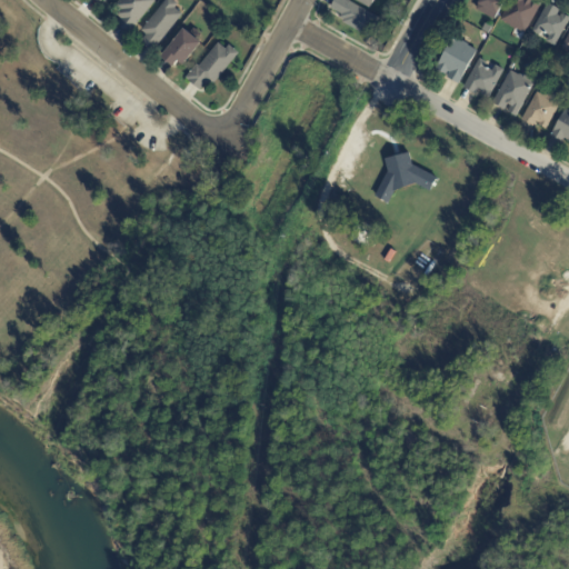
[(156,0),(159,2),(157,5),(158,5),(138,29),(133,33),(122,25),(126,20),(120,16),(123,11),(119,7),(123,0),(156,0)]
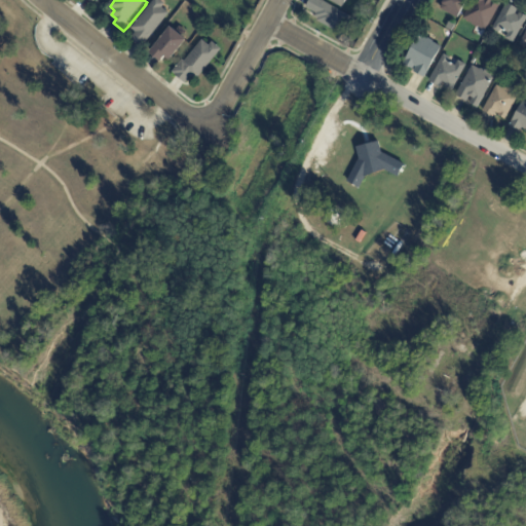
[(142,46),(134,40),(139,33),(135,30),(157,0),(161,0),(167,5),(164,9),(173,14),(145,49),(142,46)]
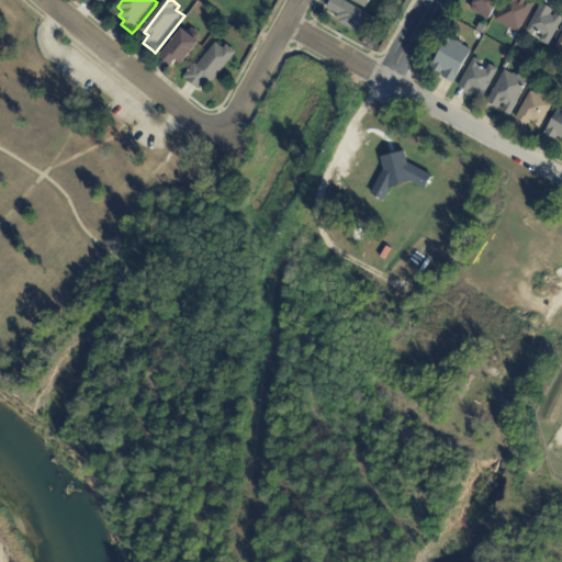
[(338,0),(375,21),(364,41),(336,24),(337,23),(333,20),(335,17),(325,10),(330,0),(338,0)]
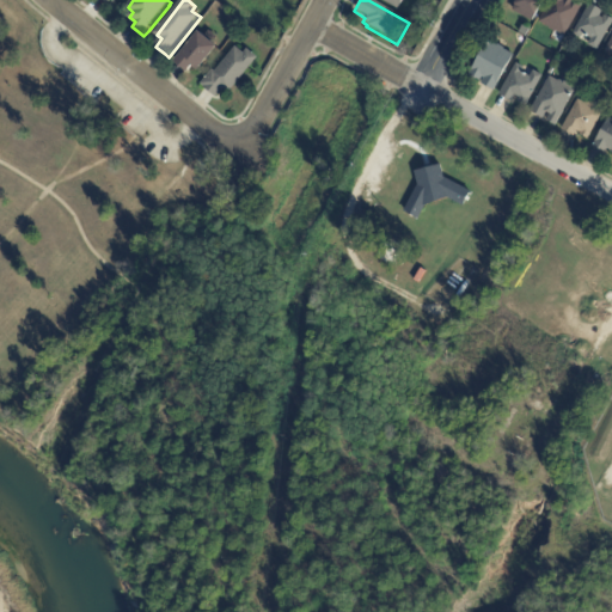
[(402,0),(397,10),(379,0),(402,0)]
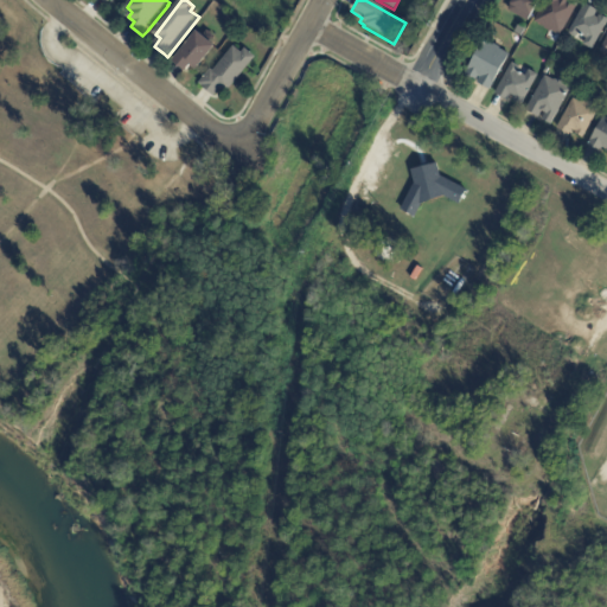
[(540,0),(528,19),(508,6),(510,0),(540,0)]
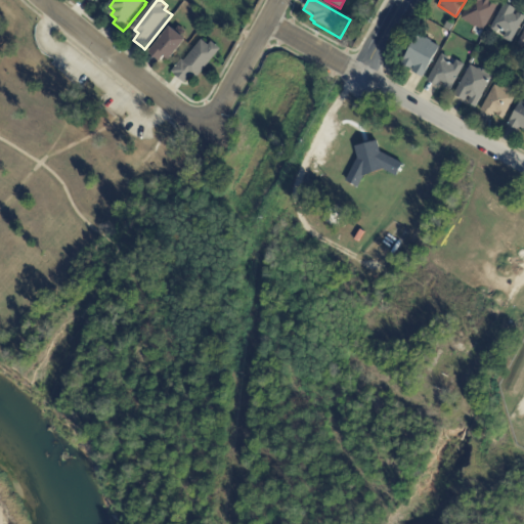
[(493,0),(497,2),(482,33),(460,19),(470,0),(493,0)]
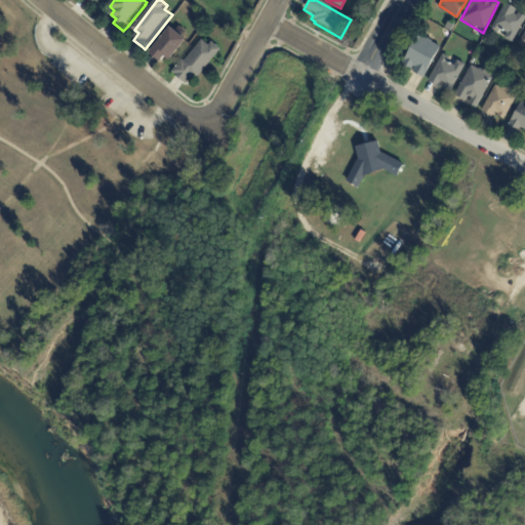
[(507,5),(516,10),(513,15),(515,16),(517,13),(524,18),(511,45),(502,40),(506,34),(498,31),(496,34),(489,31),(505,4),(507,5)]
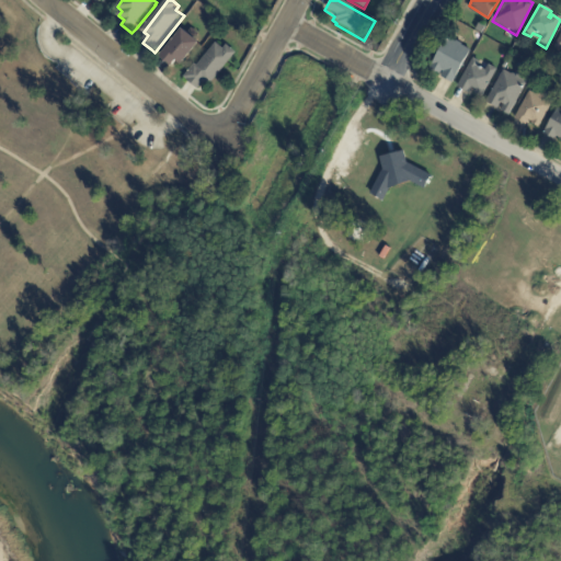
[(179,64),(178,66),(165,56),(186,29),(204,42),(187,63),(183,58),(179,64)]
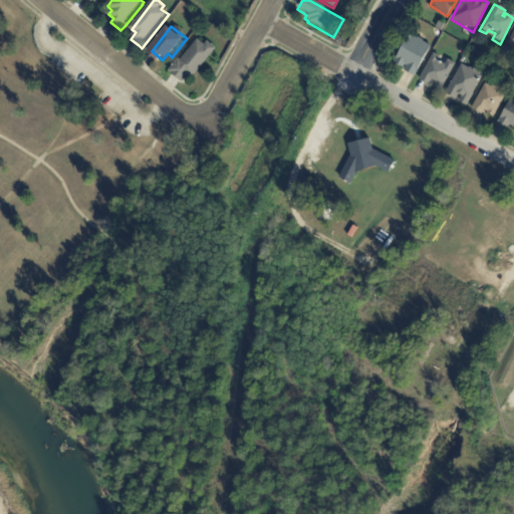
[(416,39),(431,47),(414,77),(404,71),(404,70),(394,64),(409,35),(416,39)]
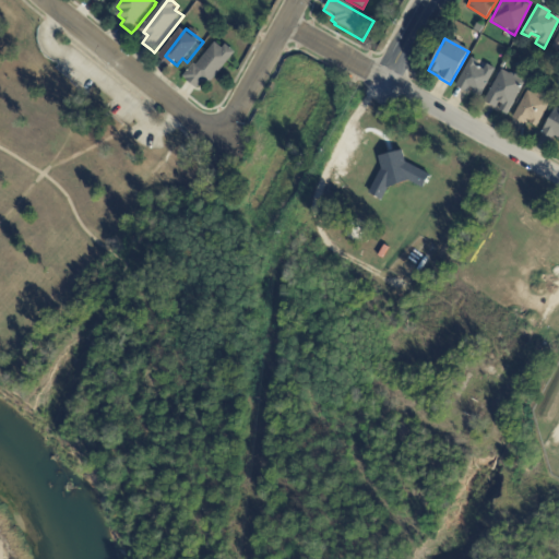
[(207,84),(207,83),(201,91),(187,79),(198,64),(200,67),(218,44),(226,50),(229,46),(239,54),(216,84),(213,82),(210,86),(207,84)]
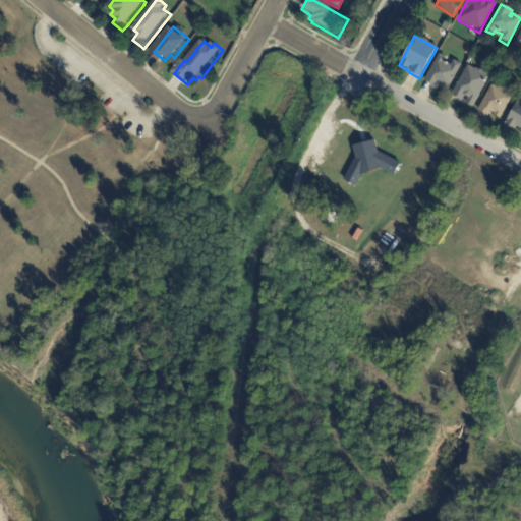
[(445,58),(442,63),(449,67),(452,61),(460,66),(446,92),(439,89),(441,85),(437,83),(435,88),(423,81),(439,55),(445,58)]
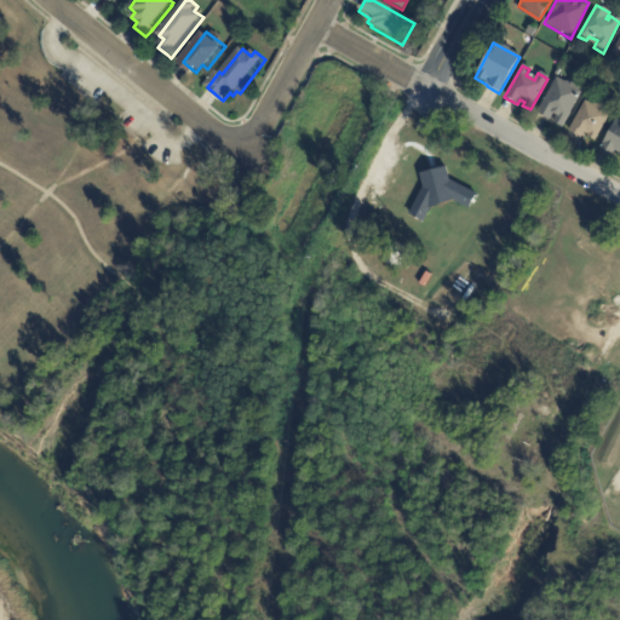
[(563,84),(568,86),(570,82),(581,89),(560,130),(551,125),(555,118),(551,116),(547,121),(535,115),(555,79),(563,84)]
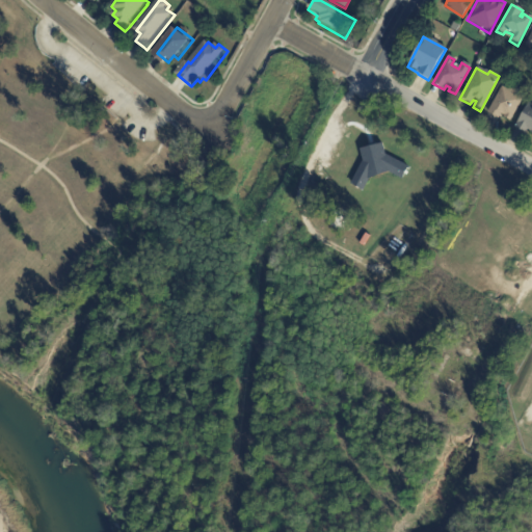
[(499,116),(497,120),(486,113),(501,87),(507,91),(510,86),(520,91),(519,92),(524,96),(508,123),(502,118),(503,116),(500,114),(499,116)]
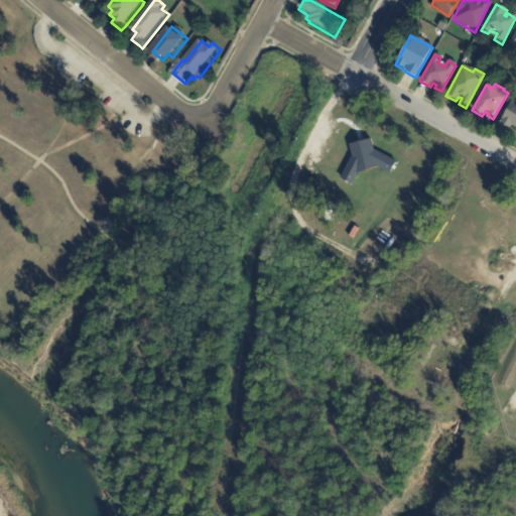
[(515,102),(515,131),(513,130),(514,128),(512,127),(510,131),(499,125),(513,101),(515,102)]
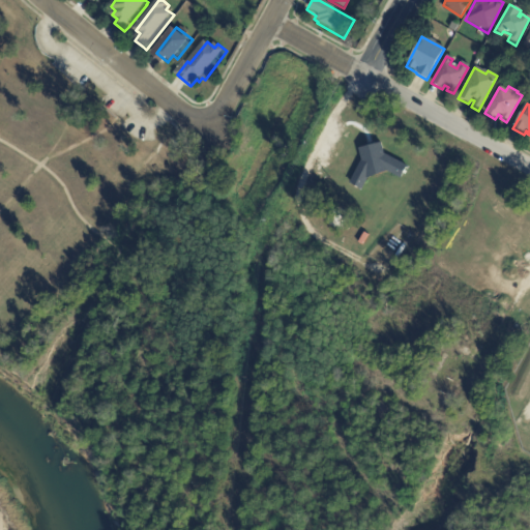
[(380,141),(383,153),(406,165),(400,177),(387,171),(366,178),(361,188),(349,182),(360,159),(357,148),(380,141)]
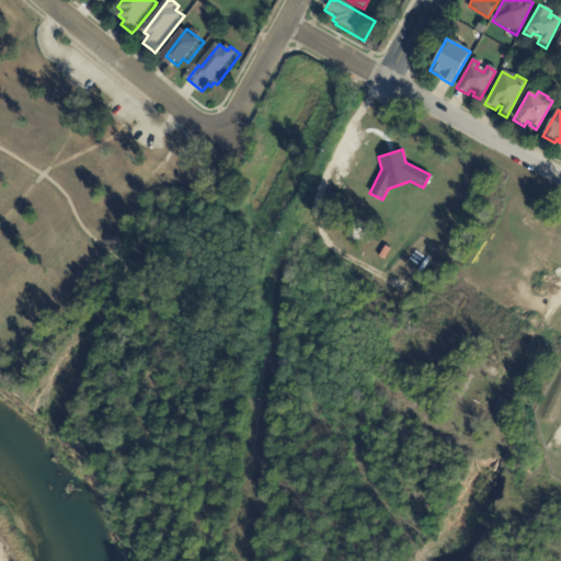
All buildings are outlined.
